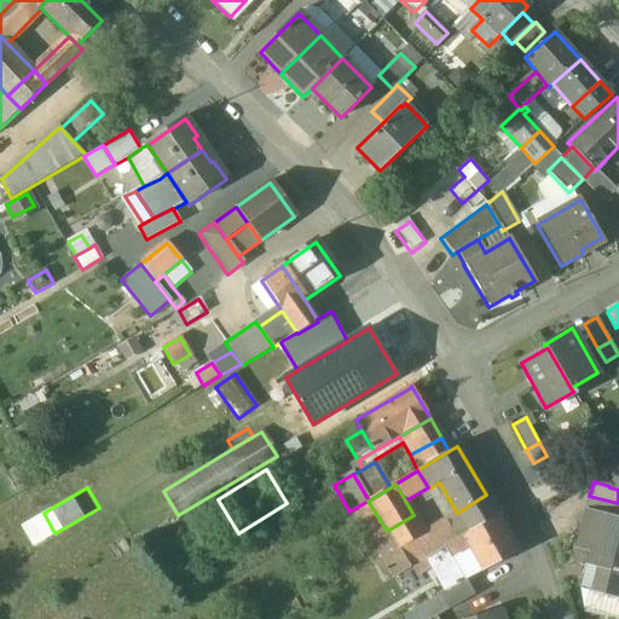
[(486,495),(457,513),(468,531),(497,515),(486,495)]
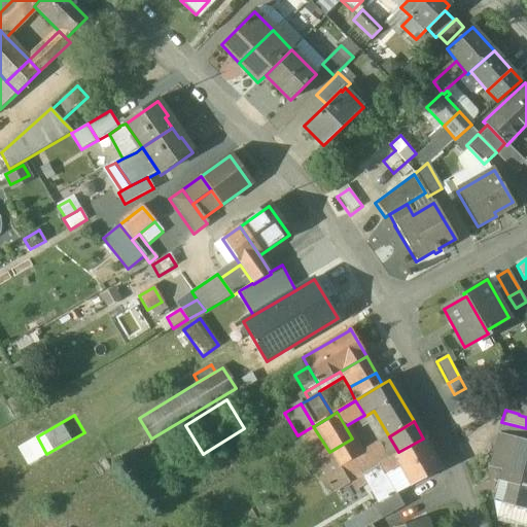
[(526,428),(501,422),(497,421),(493,435),(498,436),(499,435),(526,442),(526,428)]
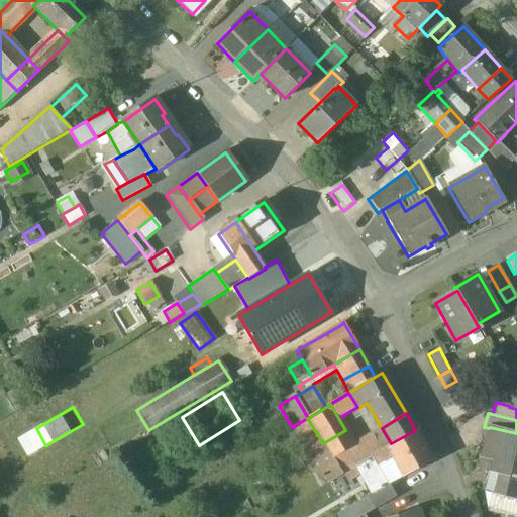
[(323,443),(307,418),(292,427),(327,483),(342,474),(332,458),(323,443)]
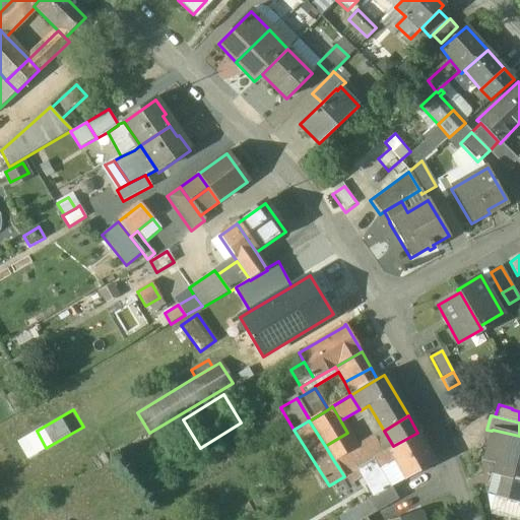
[(519,436),(493,430),(492,431),(484,461),(495,464),(492,475),(502,478),(497,498),(519,503),(519,436)]
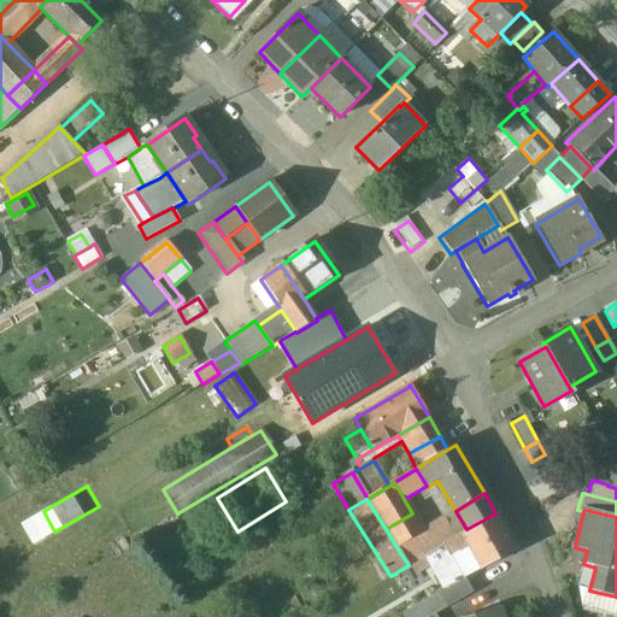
[(43,511),(19,524),(31,545),(54,532),(43,511)]
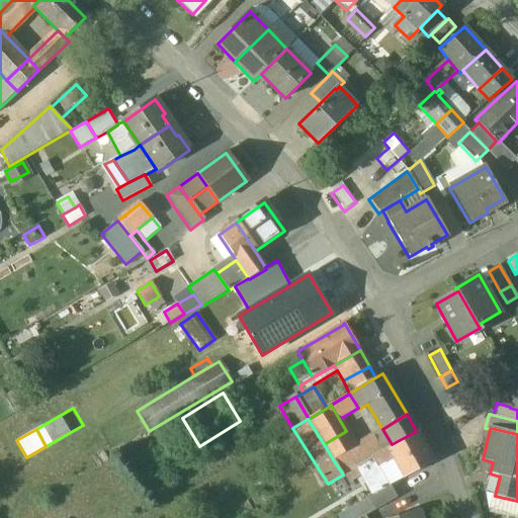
[(382,429),(355,445),(355,446),(357,450),(364,461),(372,456),(386,447),(392,444),(382,429)]
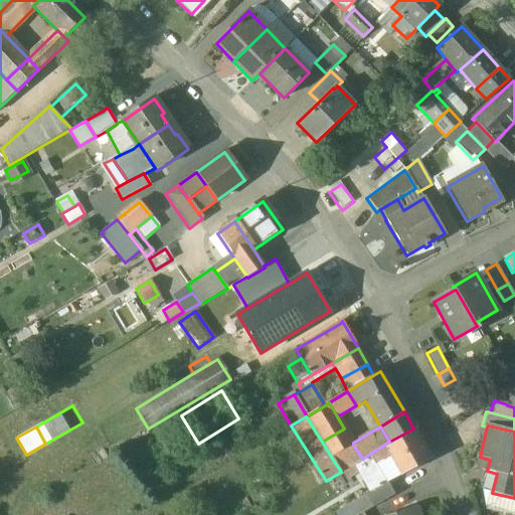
[(344,428),(322,442),(331,457),(348,447),(353,444),(353,443),(344,428)]
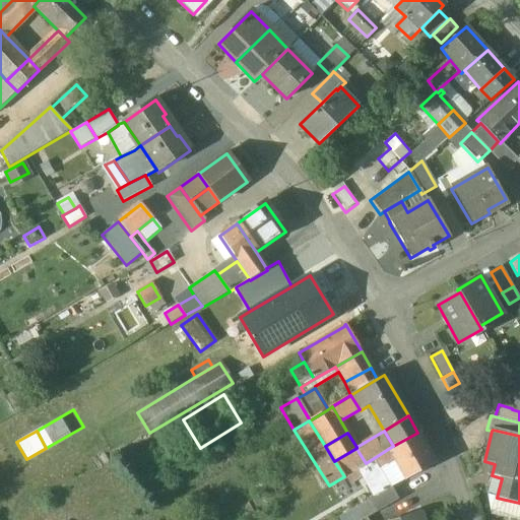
[(393,446),(388,449),(393,458),(397,465),(392,468),(400,482),(435,463),(417,433),(393,446)]
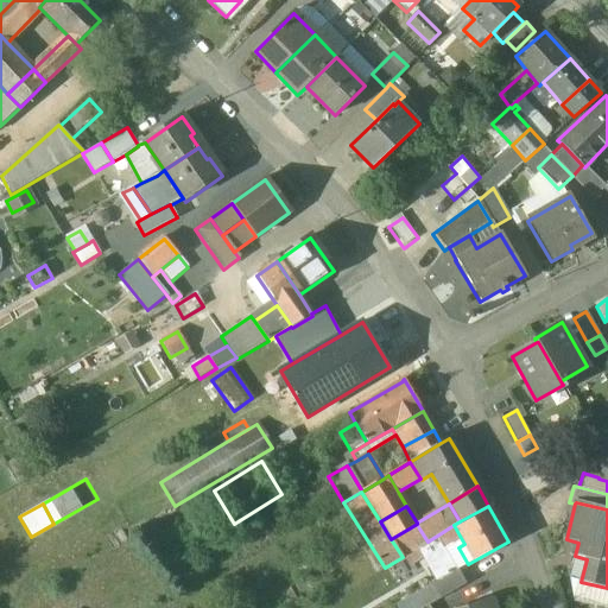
[(454,525),(437,536),(442,546),(443,545),(460,536),(454,525)]
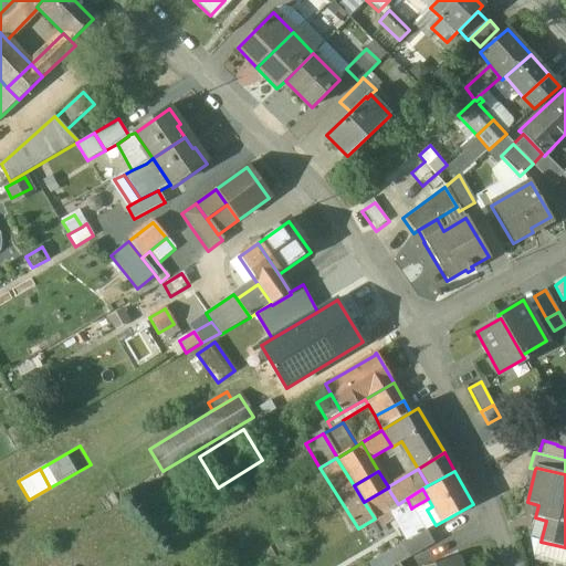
[(383,491),(364,502),(375,519),(377,517),(390,510),(398,504),(390,492),(385,495),(383,491)]
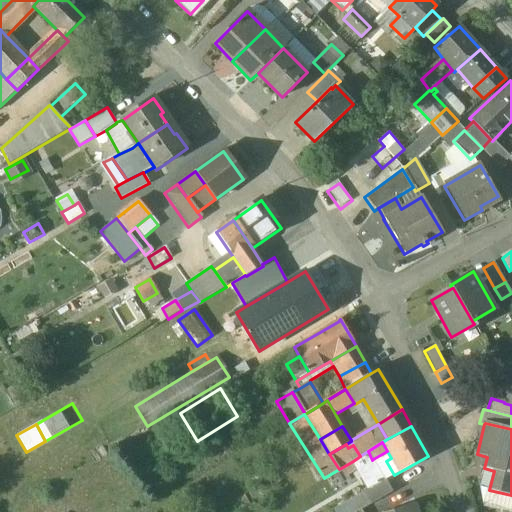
[(368,451),(360,456),(366,468),(370,466),(368,462),(372,460),(368,451)]
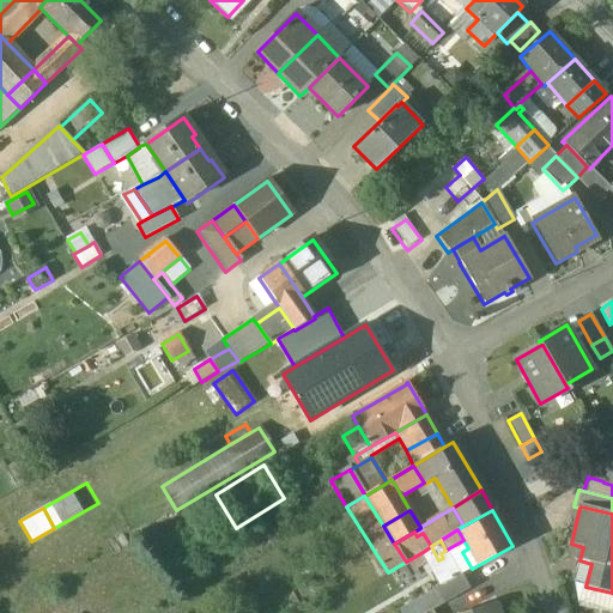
[(431,546),(423,552),(426,559),(441,584),(432,589),(434,592),(441,605),(468,589),(447,550),(445,551),(441,553),(443,558),(438,560),(431,546)]
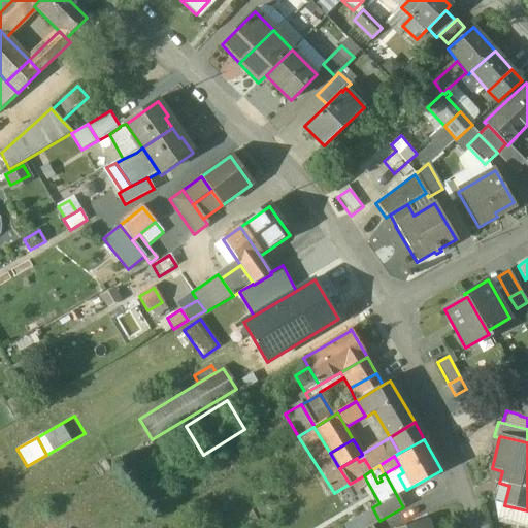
[(364,475),(352,483),(356,489),(367,482),(364,475)]
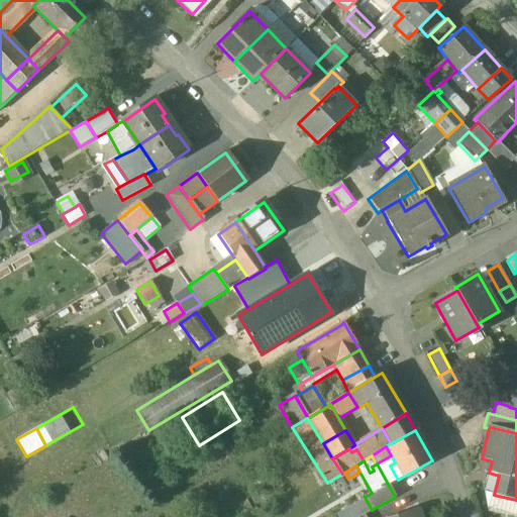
[(516,516),(516,500),(494,495),(485,493),(485,492),(484,492),(484,493),(488,510),(513,516),(516,516)]
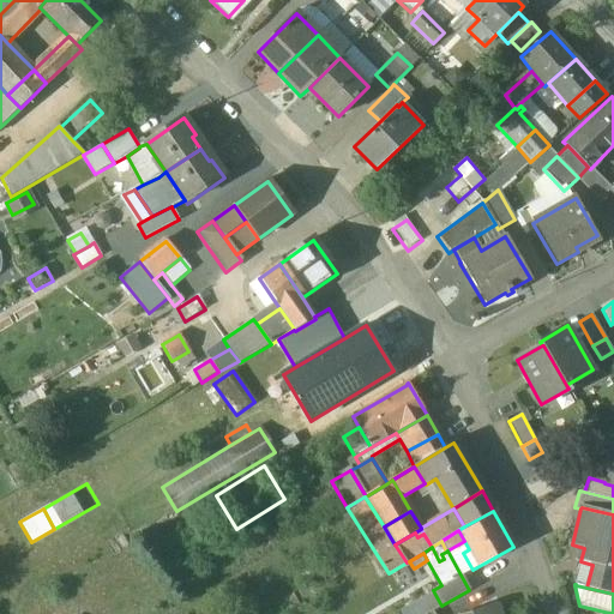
[(434,593),(417,602),(423,613),(427,613),(432,612),(441,606),(434,593)]
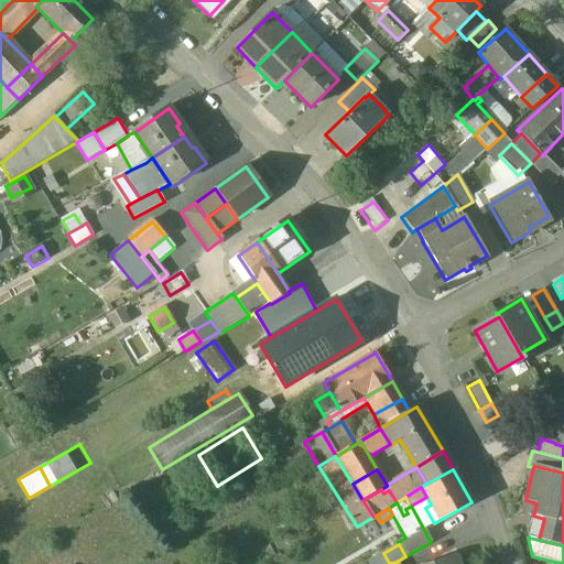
[(389,563),(383,553),(367,563),(389,563)]
